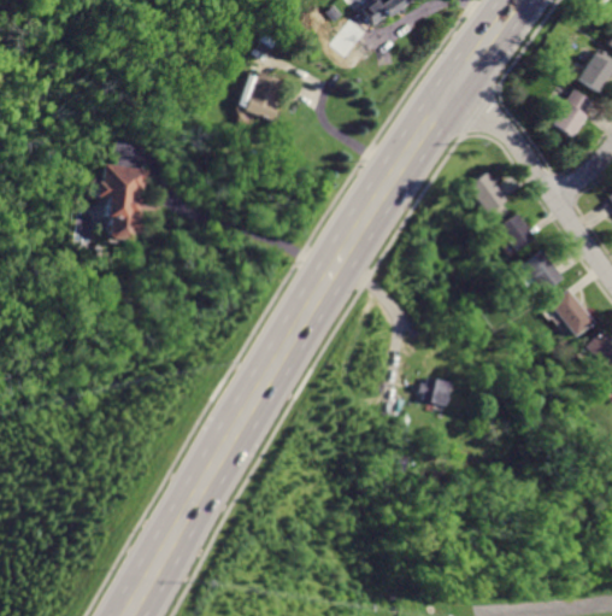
[(377,0),(363,9),(372,24),(411,0),(377,0)]
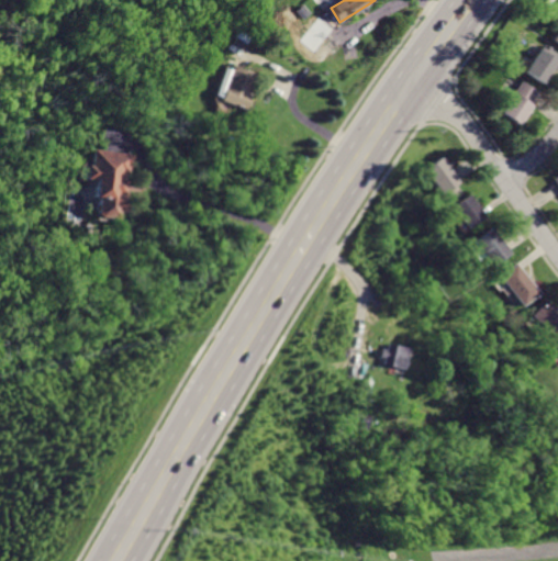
[(557,53),(545,45),(527,73),(547,85),(556,71),(557,71),(557,53)]
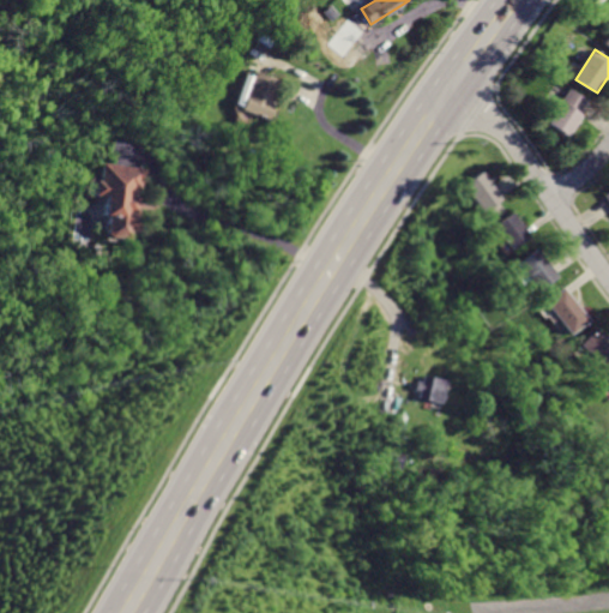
[(236,108),(269,118),(279,80),(247,71),(236,108)]
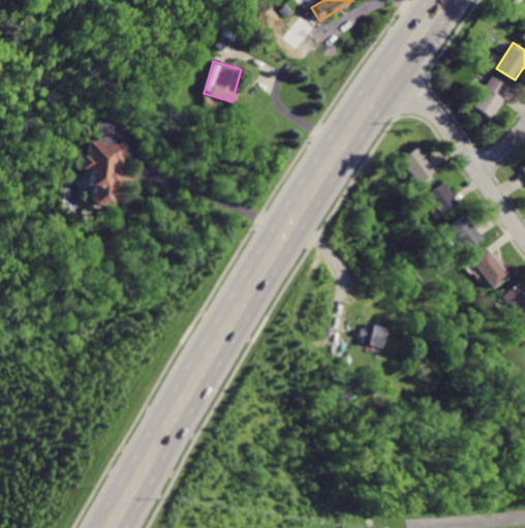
[(494,78),(475,106),(493,119),(512,89),(494,78)]
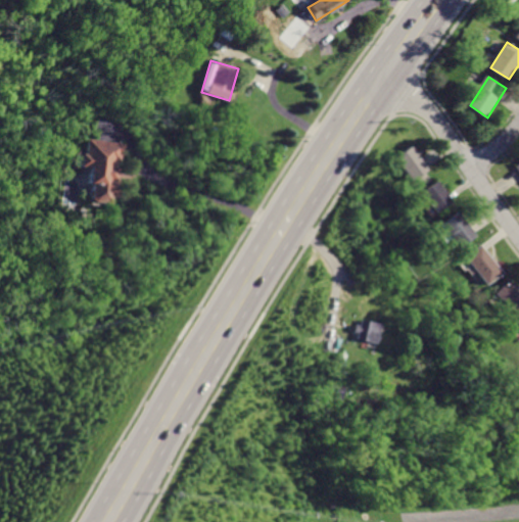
[(124,143),(88,140),(86,168),(93,168),(91,185),(96,185),(94,202),(119,204),(124,143)]
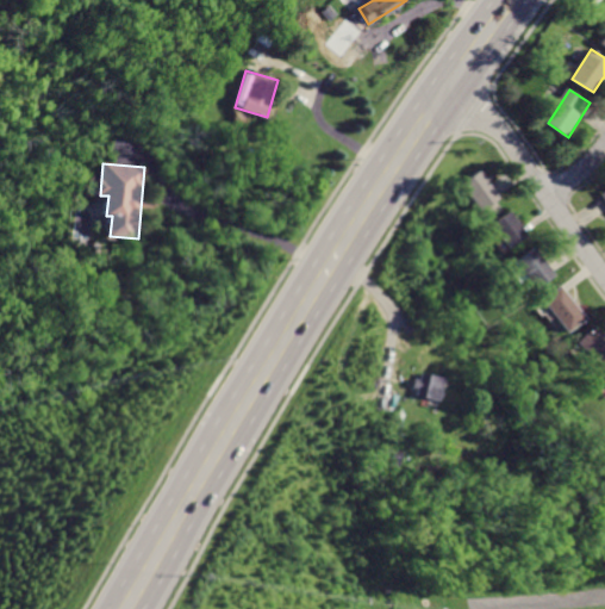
[(484,173),(466,186),(486,213),(504,200),(484,173)]
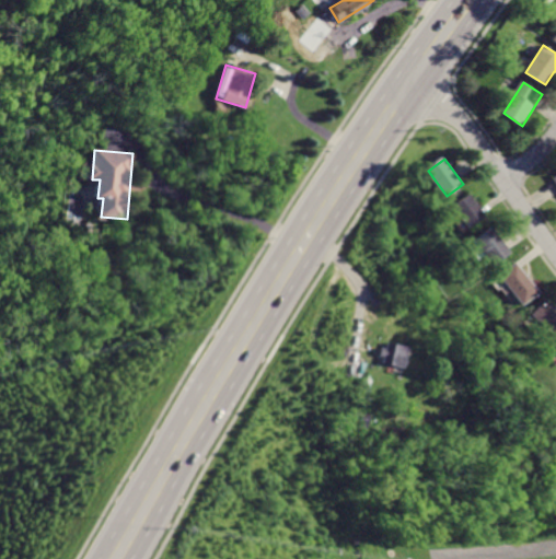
[(473,196),(455,208),(470,230),(487,219),(473,196)]
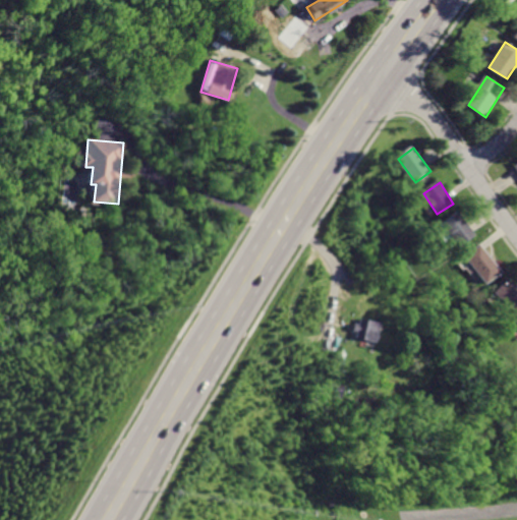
[(461,213),(444,224),(459,247),(476,235),(461,213)]
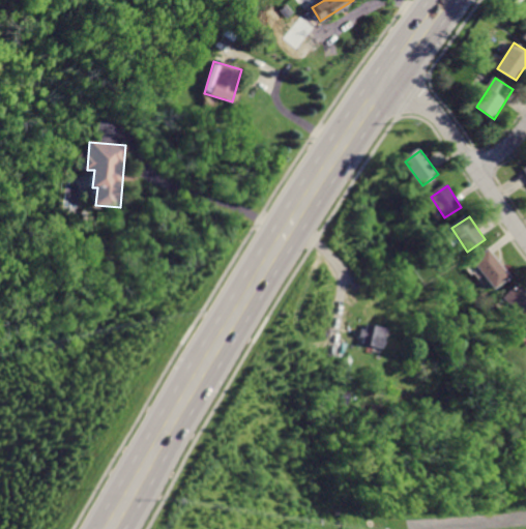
[(492,248),(476,261),(498,289),(514,276),(492,248)]
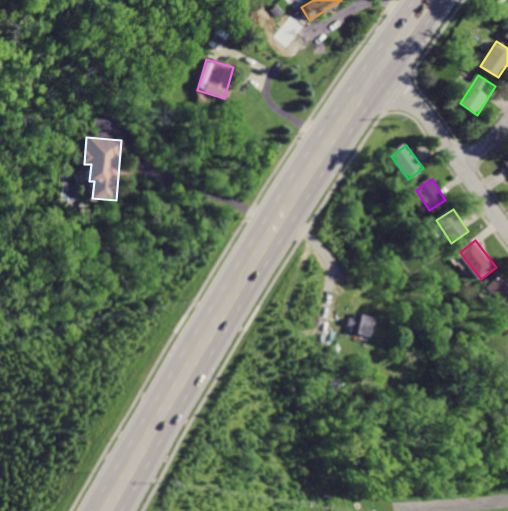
[(507,282),(501,276),(486,291),(506,311),(507,310),(507,282)]
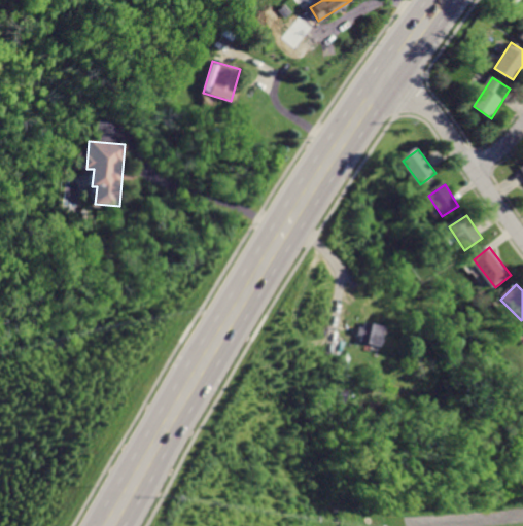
[(365,323),(364,328),(359,327),(357,337),(363,338),(362,345),(382,349),(386,327),(365,323)]
